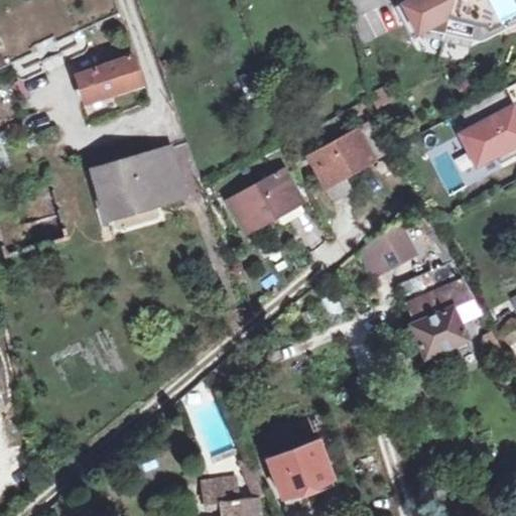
[(446,0),(402,0),(414,30),(449,11),(446,0)]
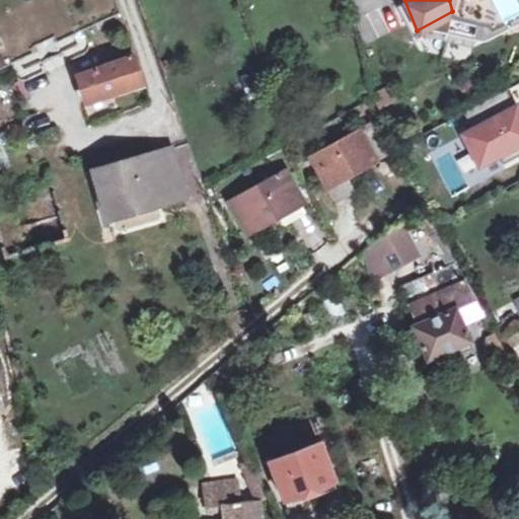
[(134,57),(77,76),(89,103),(144,86),(134,57)]
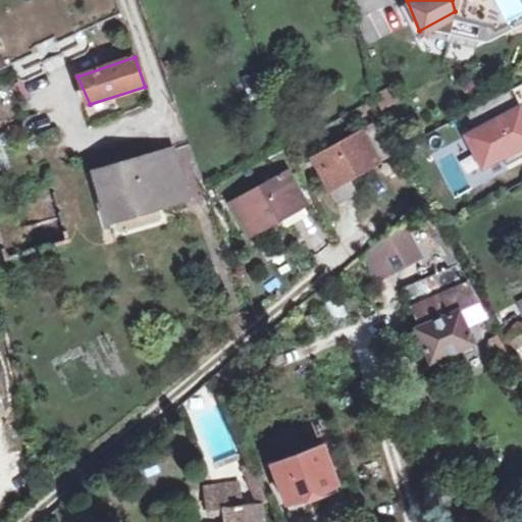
[(252,67),(241,70),(244,81),(255,77),(252,67)]
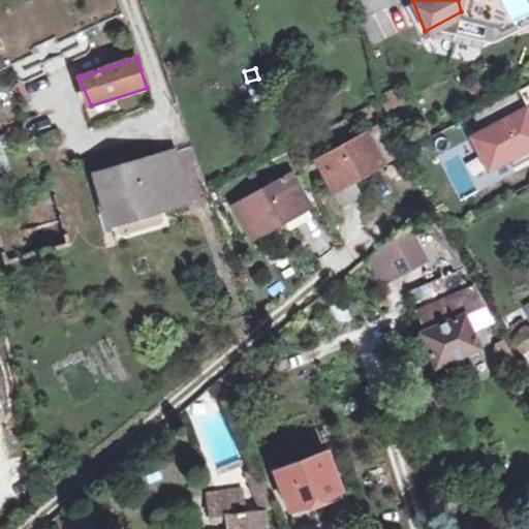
[(528,111),(525,102),(470,128),(485,161),(528,143),(528,111)]
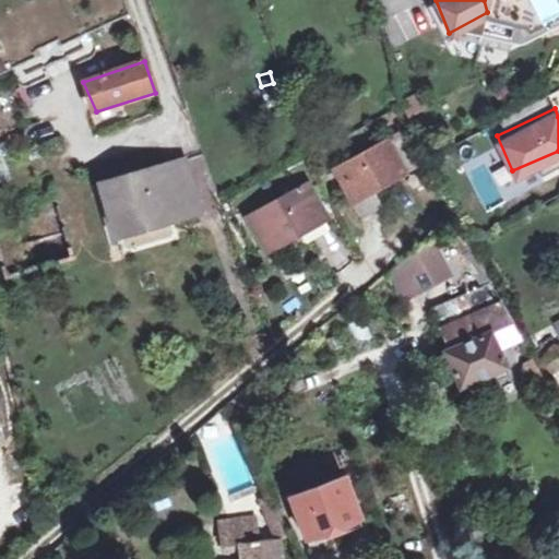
[(371,121),(381,141),(389,138),(408,171),(420,165),(391,111),(371,121)]
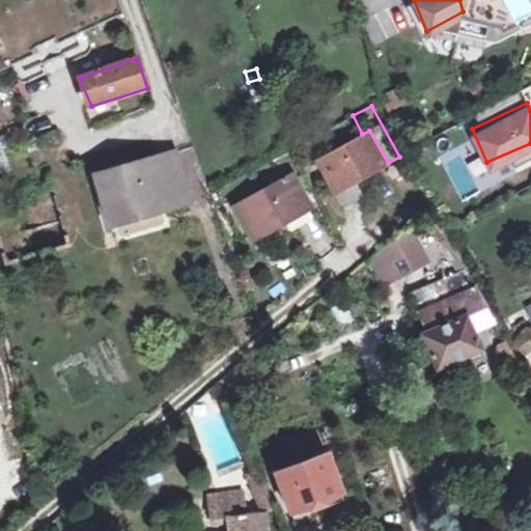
[(369,131),(362,134),(318,159),(342,203),(362,193),(357,180),(388,163),(369,131)]
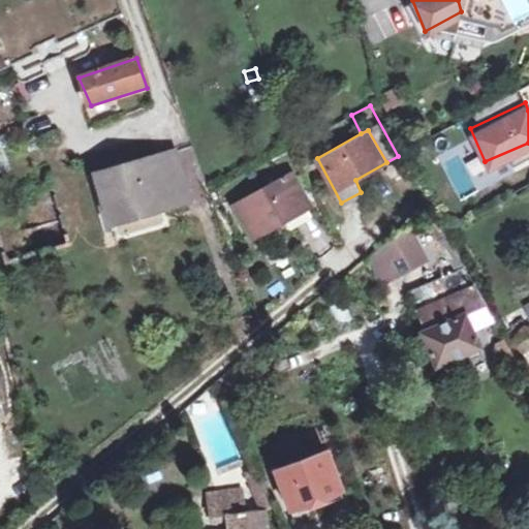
[(166,210),(188,204),(173,151),(97,174),(110,218),(164,201),(166,210)]
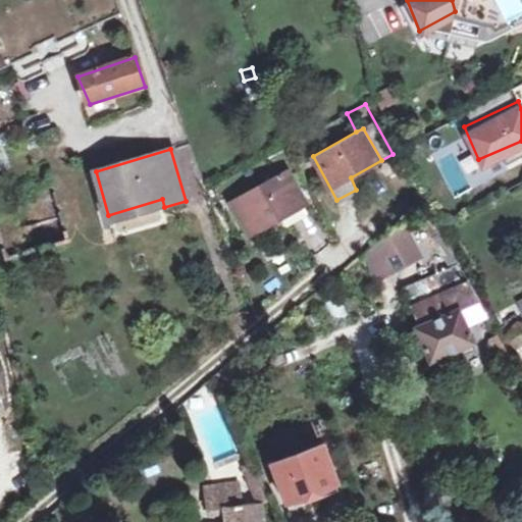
[(253,233),(271,223),(306,204),(288,170),(232,202),(251,236),(253,233)]
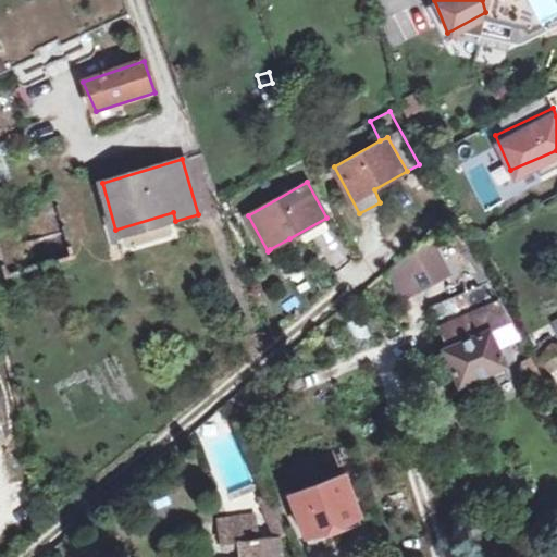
[(430,236),(413,250),(433,288),(453,279),(430,236)]
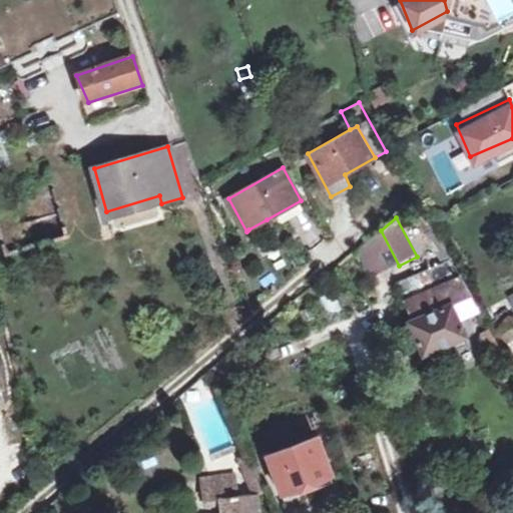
[(267,219),(248,229),(257,244),(274,233),(267,219)]
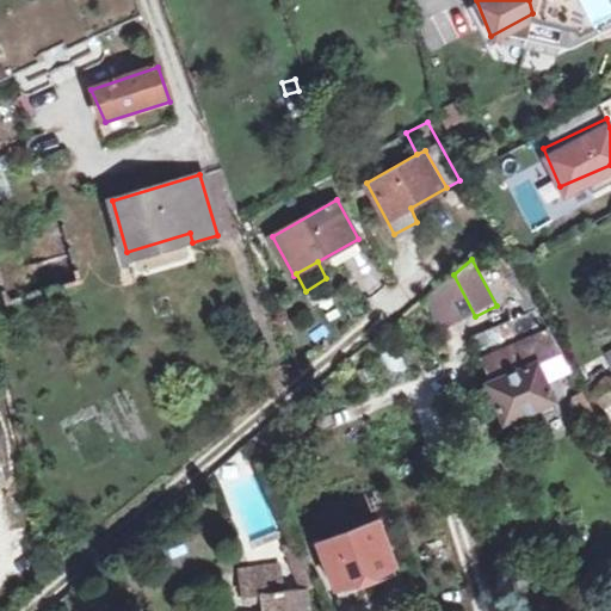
[(475,316),(454,275),(429,295),(439,334),(475,316)]
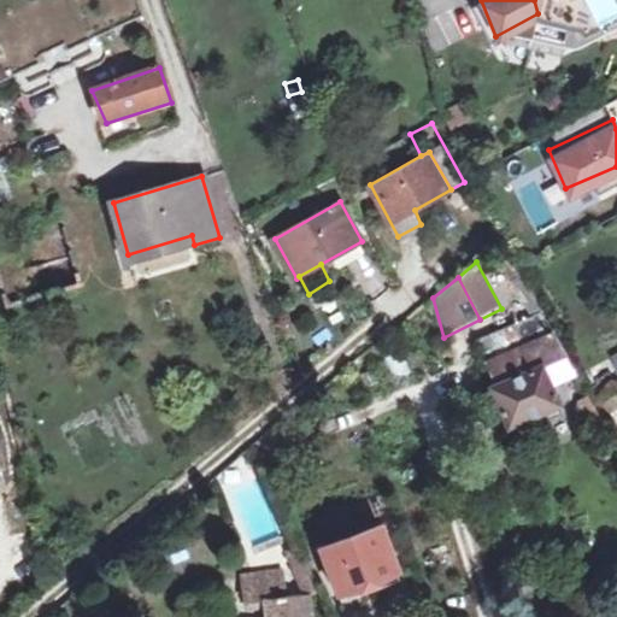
[(510,428),(562,406),(545,369),(569,359),(545,316),(479,344),(498,388),(494,389),(510,428)]
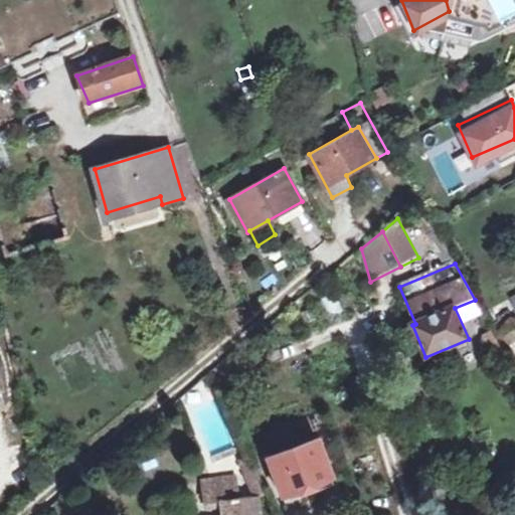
[(312,495),(334,487),(327,467),(317,441),(269,459),(283,496),(308,486),(312,495)]
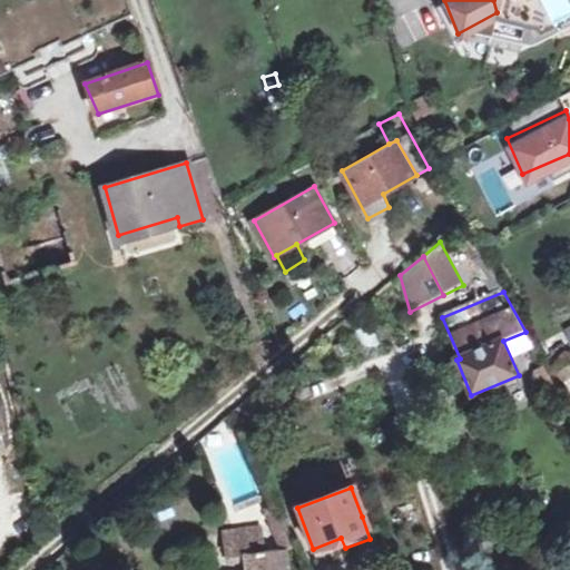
[(288,569),(283,553),(271,554),(265,532),(227,532),(233,562),(248,560),(251,569),(288,569)]
